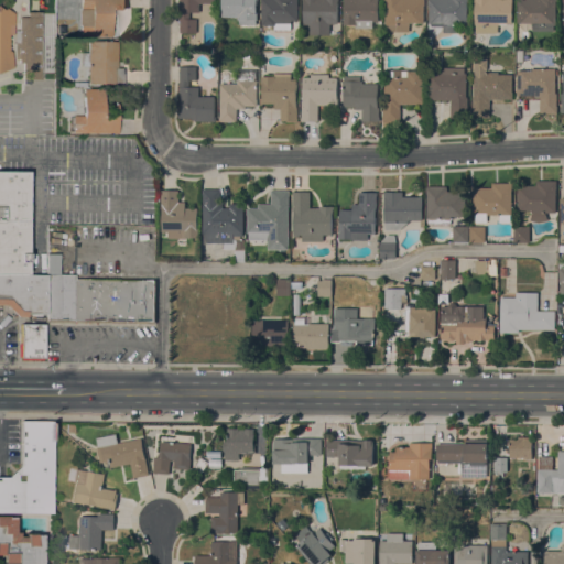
[(80,0),(126,0),(126,21),(122,21),(122,9),(111,9),(111,36),(91,36),(91,20),(80,20),(80,0)]
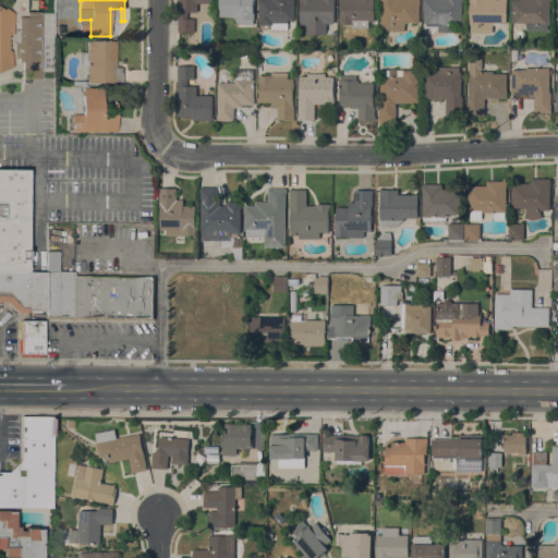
[(213,0),(213,3),(197,3),(197,12),(187,12),(187,19),(194,19),(194,33),(178,32),(178,2),(179,2),(179,0),(213,0)]
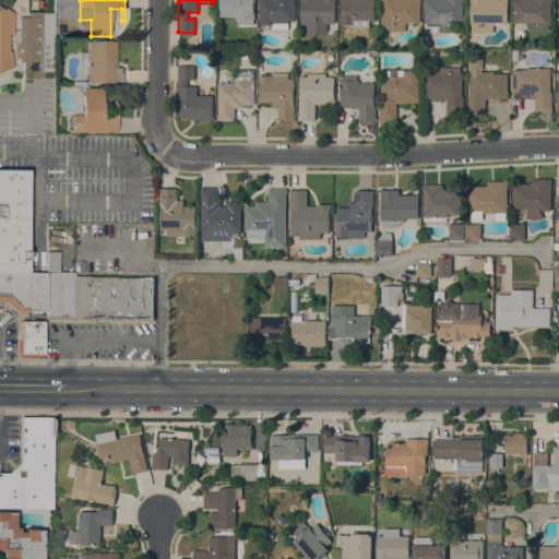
[(254,0),(253,12),(256,12),(254,20),(253,20),(253,25),(237,24),(237,20),(235,20),(235,18),(219,16),(219,12),(218,12),(218,8),(219,8),(219,0),(254,0)]
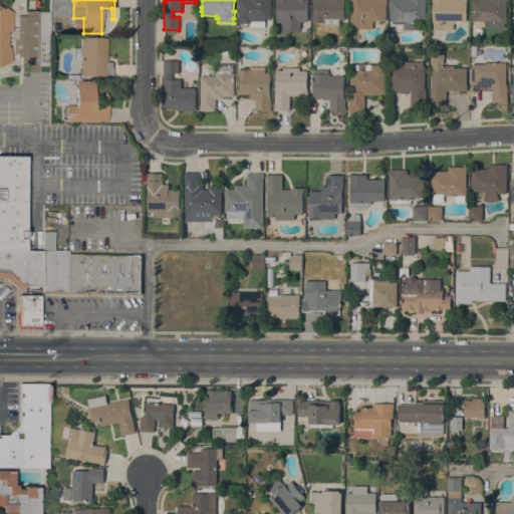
[(271,0),(271,18),(265,18),(265,27),(249,27),(250,23),(238,22),(238,0),(271,0)]
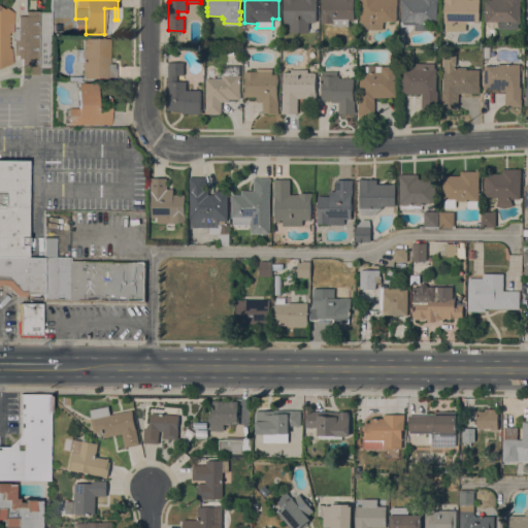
[(317,0),(317,3),(316,3),(316,22),(308,22),(308,32),(290,32),(290,23),(284,23),(284,0),(317,0)]
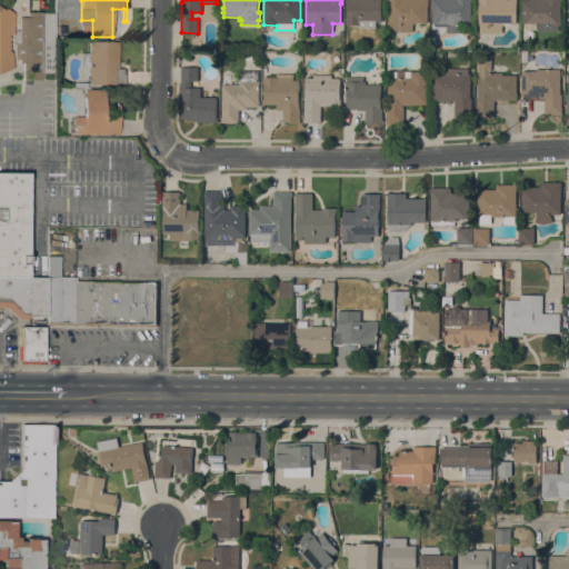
[(381,0),(381,22),(376,22),(376,29),(359,29),(359,25),(347,25),(347,0),(381,0)]
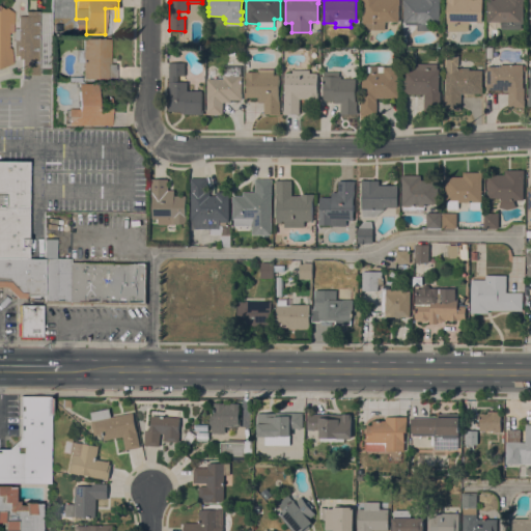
[(399,0),(399,21),(385,21),(385,30),(364,30),(364,23),(362,23),(362,1),(361,1),(361,0),(399,0)]
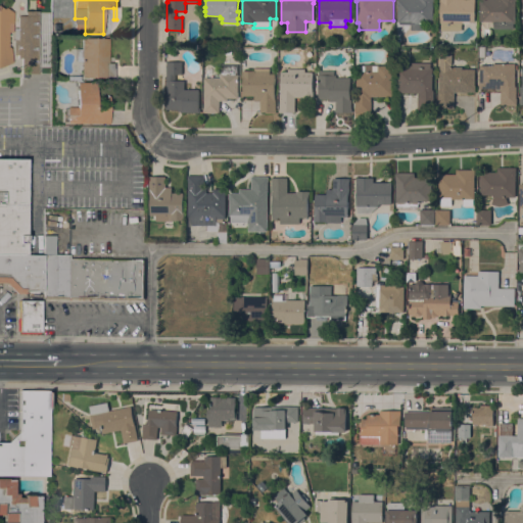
[(434,0),(434,1),(433,1),(432,24),(423,24),(423,30),(411,30),(411,25),(399,25),(399,20),(396,20),(396,0),(434,0)]
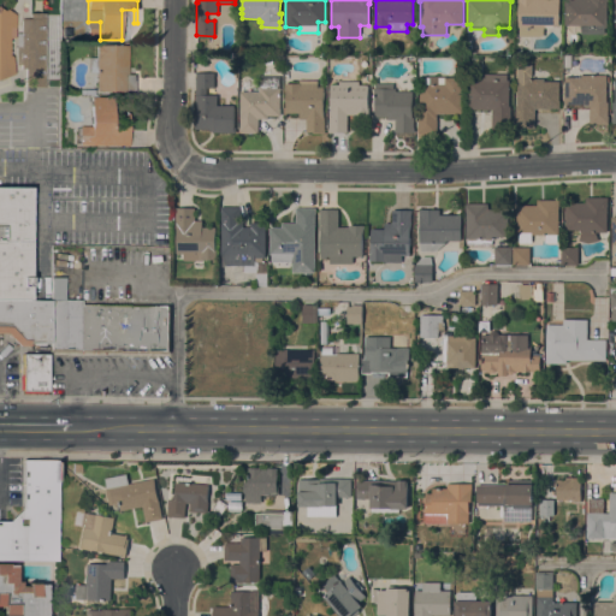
[(519,36),(519,3),(516,3),(516,0),(560,0),(560,25),(545,25),(545,28),(543,28),(543,36),(519,36)]
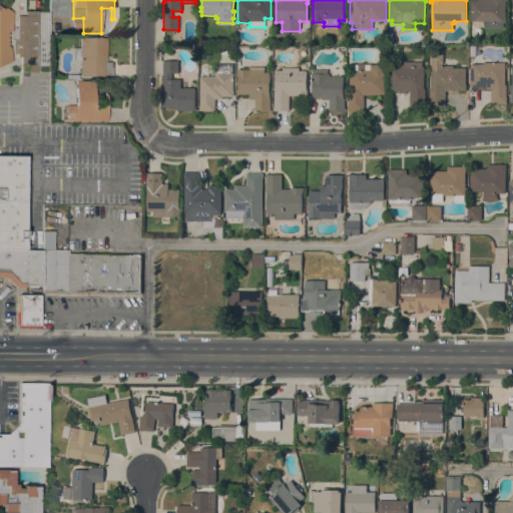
[(506,0),(506,23),(503,23),(503,28),(484,28),(484,21),(470,21),(470,0),(506,0)]
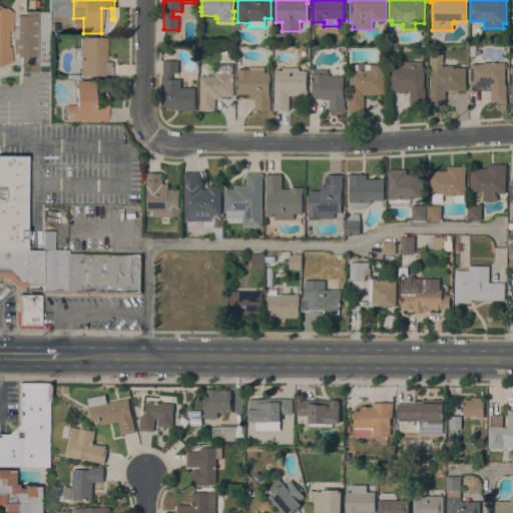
[(13,23),(7,24),(7,46),(9,47),(12,61),(0,65),(0,5),(12,12),(13,23)]
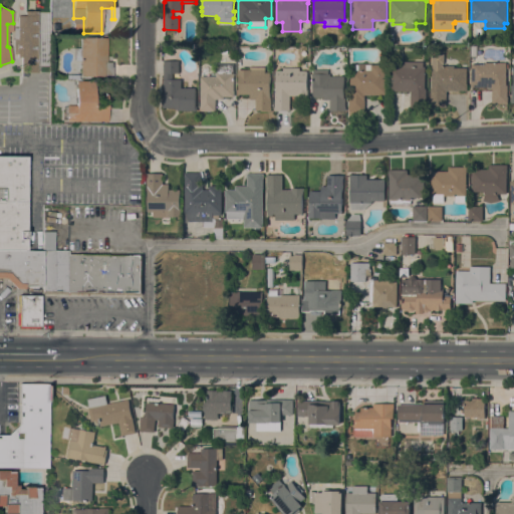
[(47,65),(37,65),(37,72),(20,72),(20,57),(17,57),(17,54),(13,54),(13,29),(17,29),(17,16),(25,16),(25,11),(37,11),(37,13),(47,13),(47,65)]
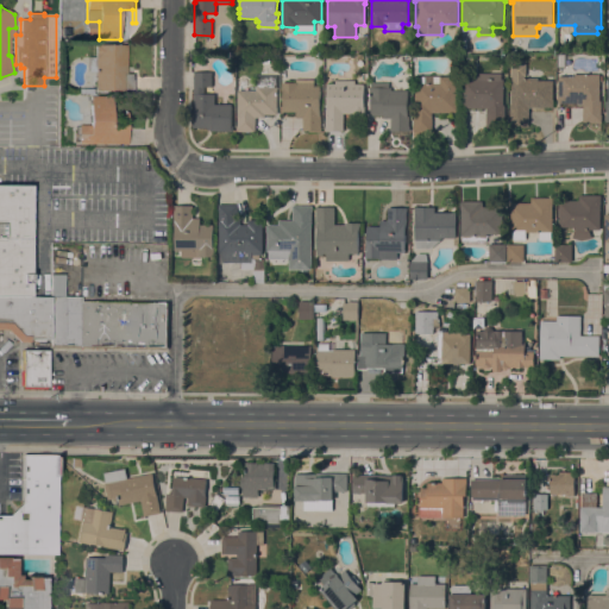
[(95,90),(95,73),(87,71),(87,57),(95,57),(95,56),(94,56),(94,49),(95,49),(95,45),(126,45),(126,74),(133,74),(132,90),(95,90)]
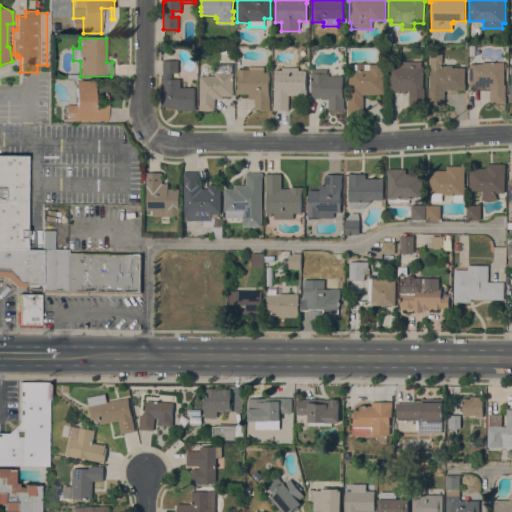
[(444,90),(444,107),(428,107),(428,87),(430,87),(430,54),(442,54),(442,65),(452,65),(452,67),(465,67),(465,90),(444,90)]
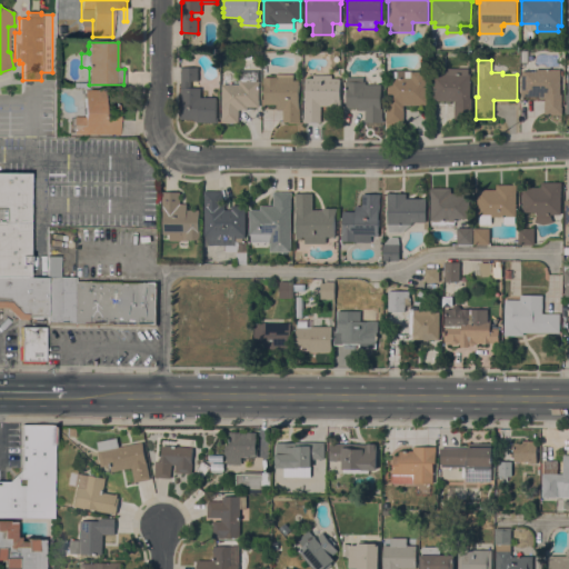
[(181,67),(198,68),(198,81),(191,81),(191,88),(200,88),(200,97),(217,98),(216,111),(219,111),(219,122),(197,122),(197,121),(193,121),(193,119),(180,119),(181,67)]
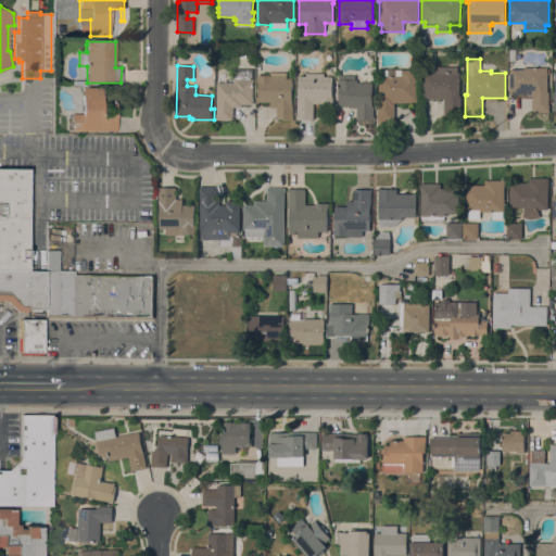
[(459,96),(460,96),(460,117),(444,116),(444,99),(421,99),(422,72),(436,72),(436,66),(457,67),(457,73),(459,73),(459,96)]
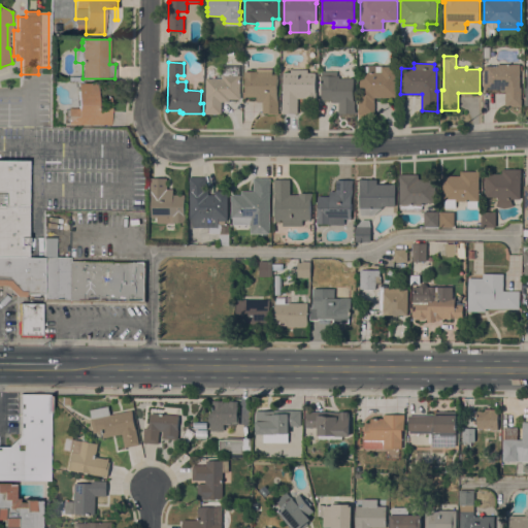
[(520,88),(521,88),(521,106),(505,106),(505,90),(484,89),(484,66),(496,66),(497,64),(520,64),(520,88)]
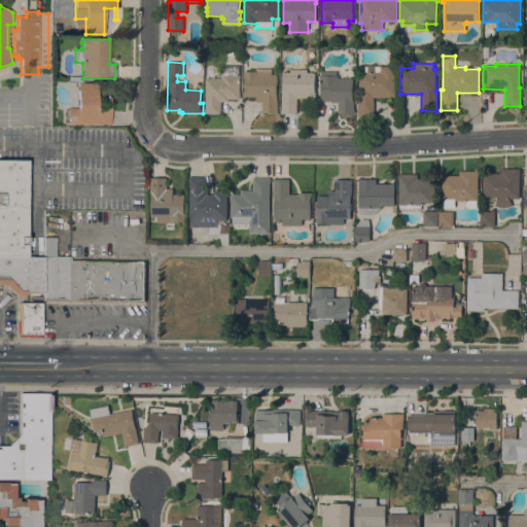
[(240,99),(230,99),(230,102),(221,102),(221,104),(206,104),(206,78),(221,78),(221,65),(240,65),(240,99)]
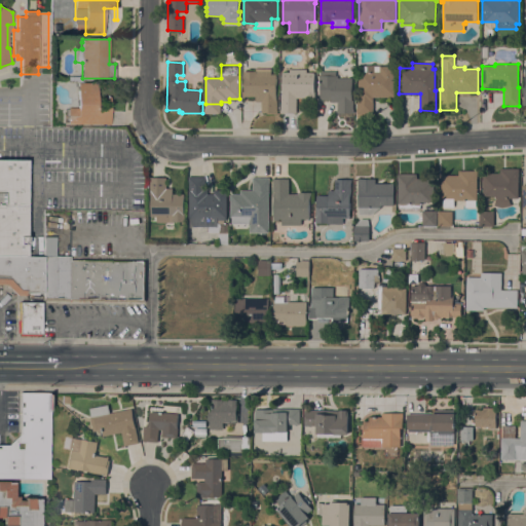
[(381,65),(381,67),(395,67),(395,98),(373,98),(373,114),(357,114),(357,85),(360,85),(360,65),(381,65)]
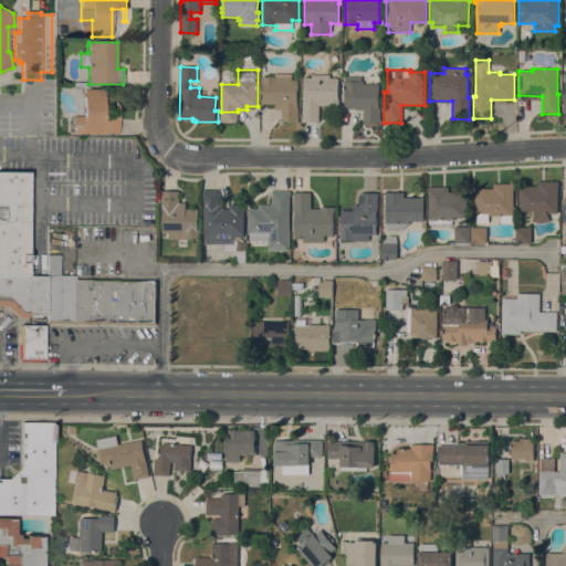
[(292,73),(292,80),(297,80),(296,107),(297,107),(297,123),(286,123),(286,122),(281,122),(281,109),(275,109),(275,104),(263,104),(263,84),(262,84),(262,76),(274,76),(274,73),(292,73)]
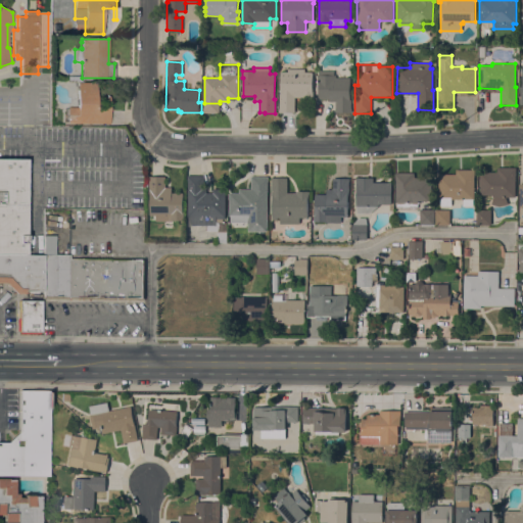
[(294,112),(279,111),(279,94),(280,94),(281,72),(288,72),(288,68),(304,68),(304,72),(313,72),(312,98),(300,98),(300,97),(295,97),(294,112)]
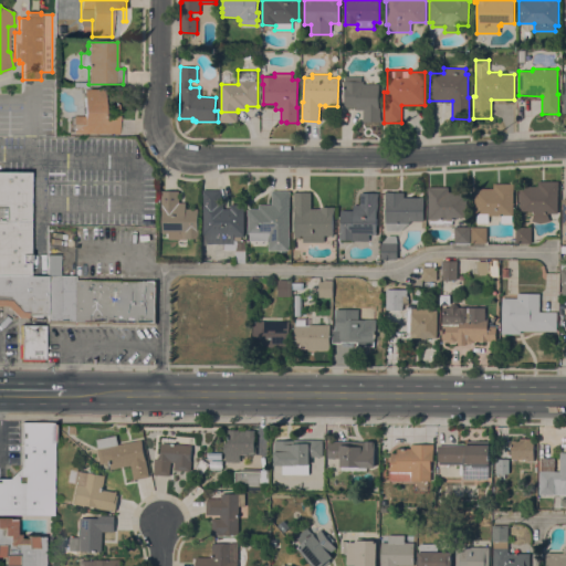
[(362,76),(362,82),(364,82),(364,84),(379,84),(379,108),(380,108),(380,122),(363,122),(363,109),(356,109),(356,107),(345,107),(345,76),(362,76)]
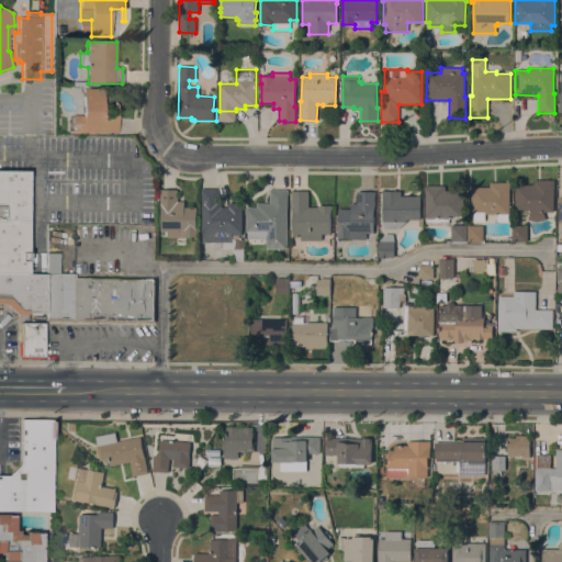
[(103,89),(103,115),(114,115),(114,103),(116,103),(116,133),(71,133),(71,132),(66,132),(66,112),(72,112),(72,89),(103,89)]
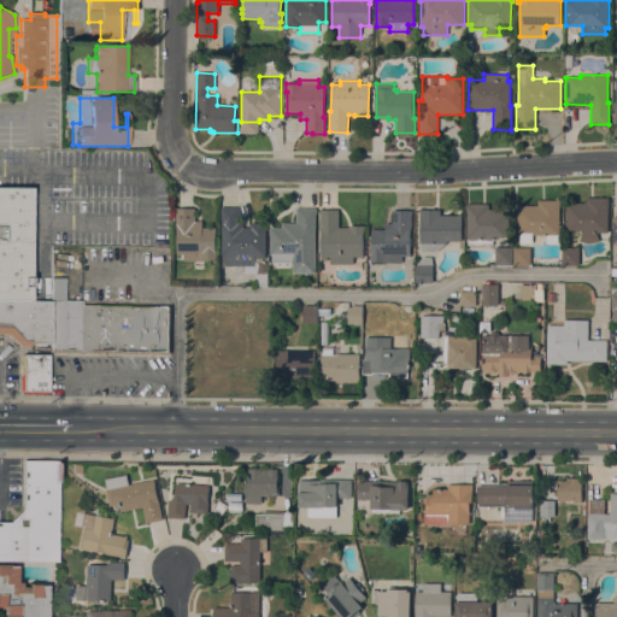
[(28,283),(31,283),(31,291),(28,291),(28,303),(9,303),(0,301),(0,188),(29,188),(29,198),(31,198),(31,206),(29,206),(29,233),(31,234),(31,254),(29,254),(28,264),(31,264),(31,271),(28,271),(28,283)]
